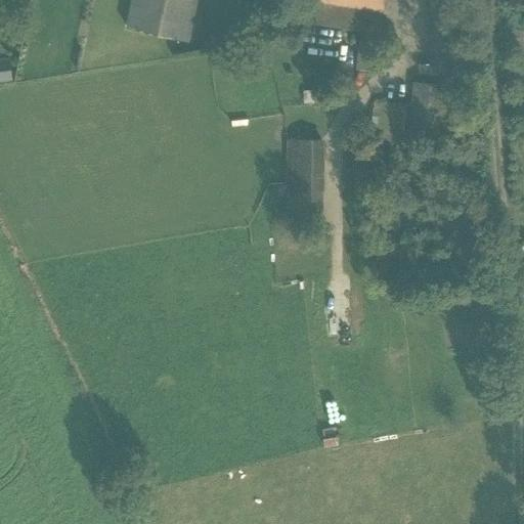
[(31,0),(31,6),(43,9),(44,0),(31,0)]
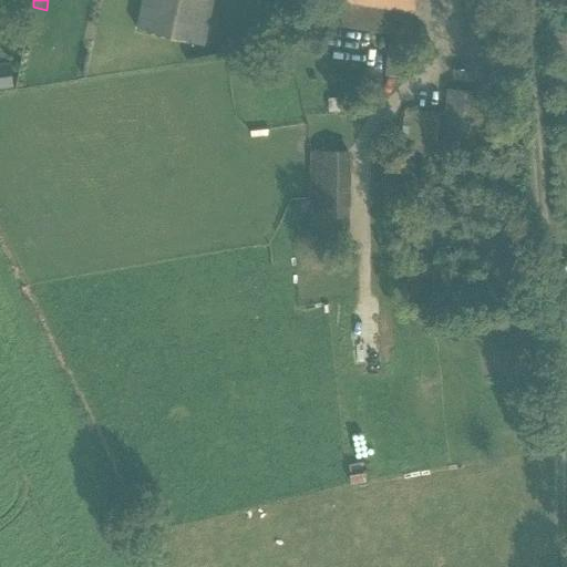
[(200,44),(209,0),(105,0),(96,44),(131,52),(135,30),(200,44)]
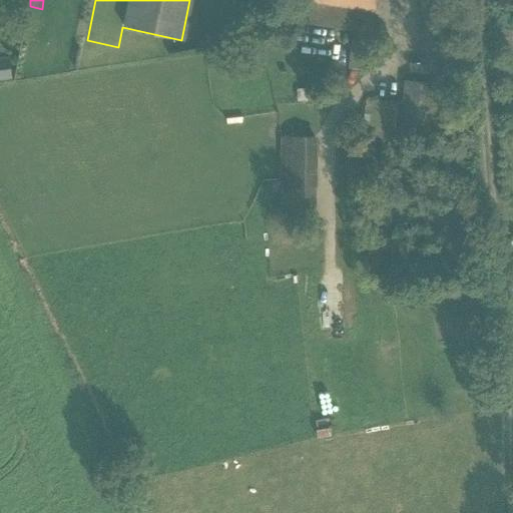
[(309,0),(306,22),(353,30),(347,68),(351,69),(350,73),(360,75),(361,69),(364,69),(370,33),(374,12),(388,14),(390,0),(309,0)]
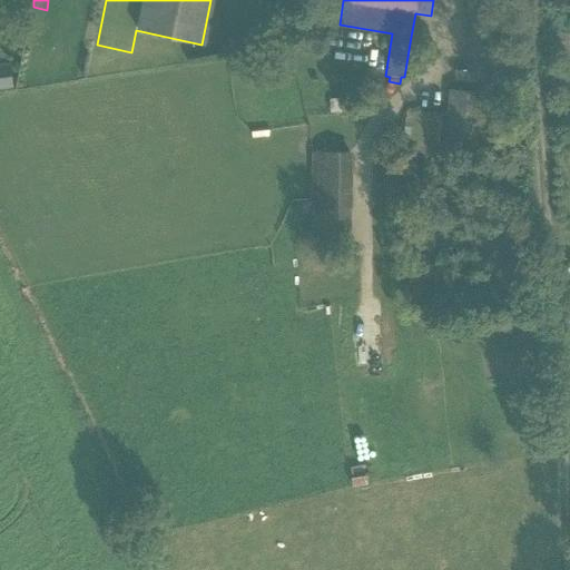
[(465,0),(467,70),(454,70),(454,80),(467,80),(495,80),(494,0),(465,0)]
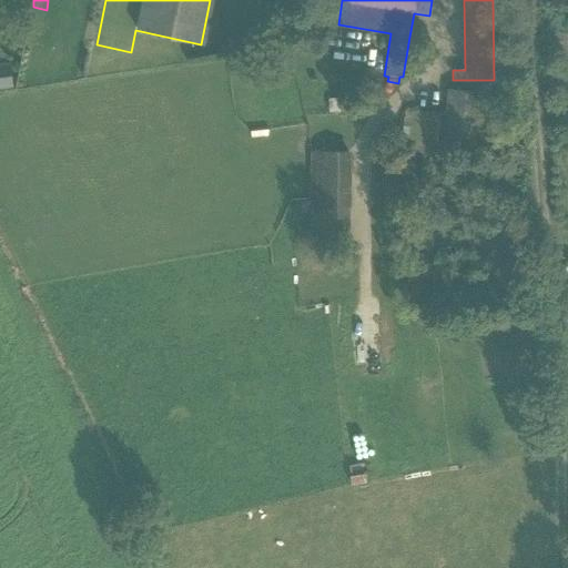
[(0,87),(11,85),(9,63),(0,64),(0,87)]
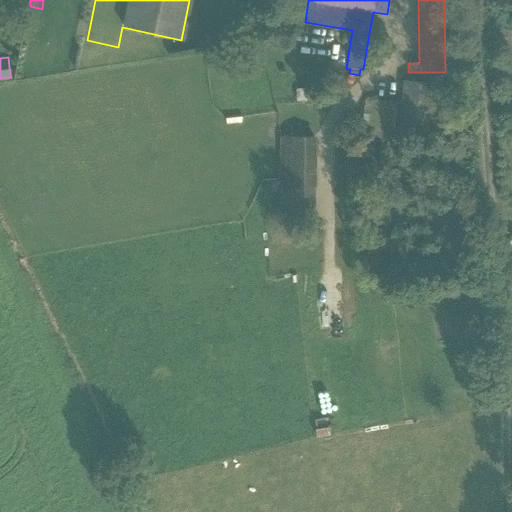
[(442,83),(403,80),(399,137),(430,139),(432,113),(440,113),(442,83)]
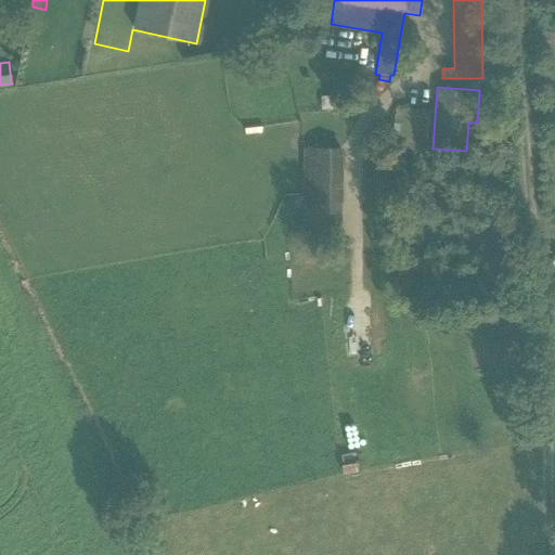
[(399,130),(398,147),(410,149),(410,183),(423,184),(423,150),(424,150),(426,132),(428,111),(401,108),(399,130)]
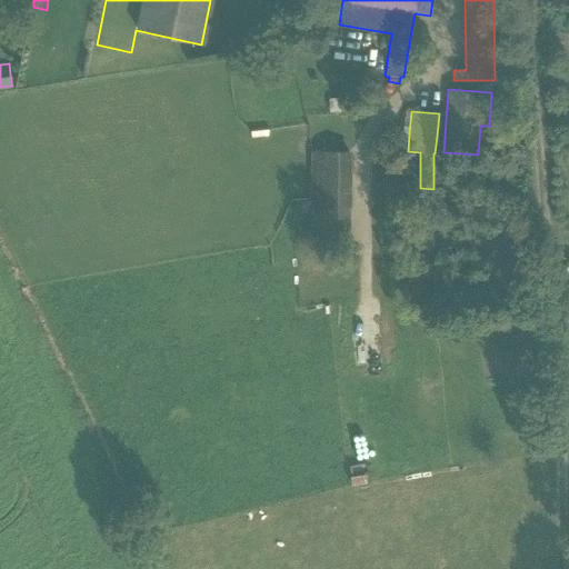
[(309,151),(309,242),(309,246),(350,247),(350,208),(350,151),(309,151)]
